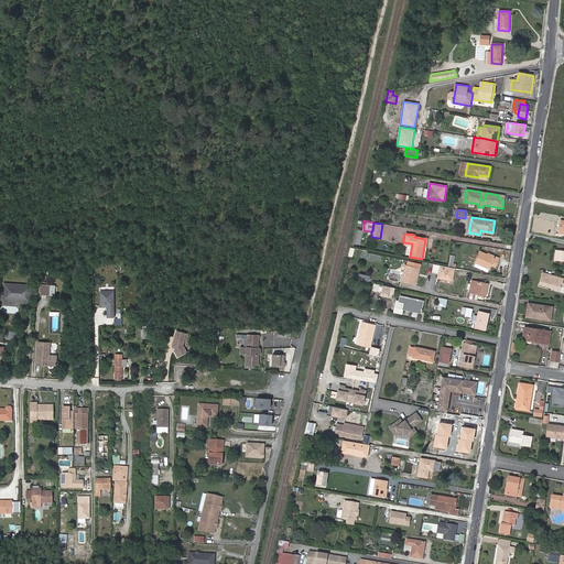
[(563,250),(555,250),(554,259),(563,260),(563,250)]
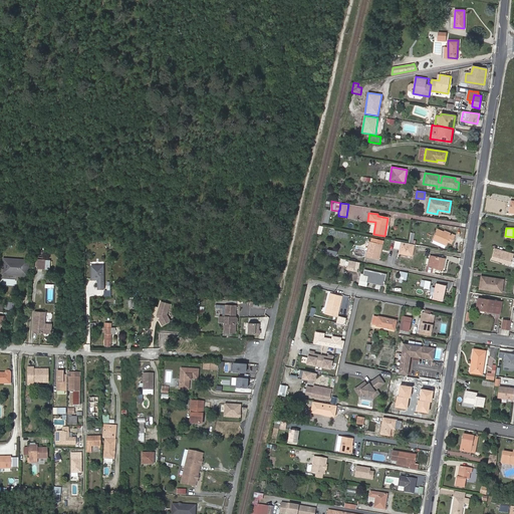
[(451,235),(444,232),(438,229),(433,239),(434,240),(433,242),(444,248),(446,245),(448,242),(452,243),(455,235),(452,234),(451,235)]
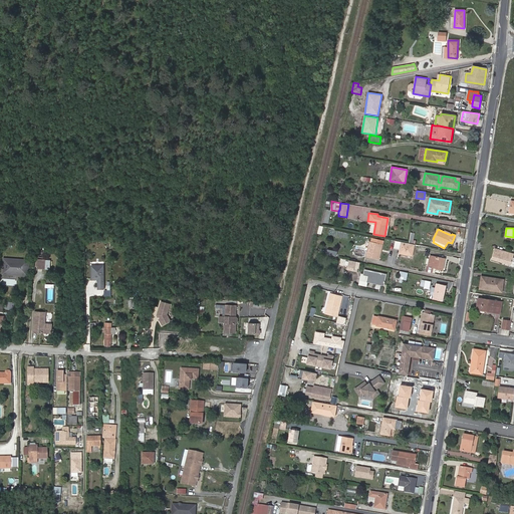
[(381,244),(371,241),(369,249),(367,248),(365,256),(378,259),(381,244)]
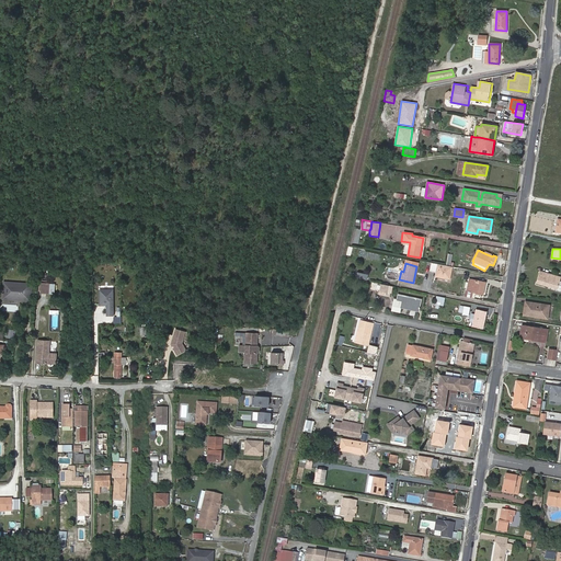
[(437,263),(436,272),(432,288),(447,292),(448,289),(439,285),(441,276),(453,278),(456,267),(437,263)]
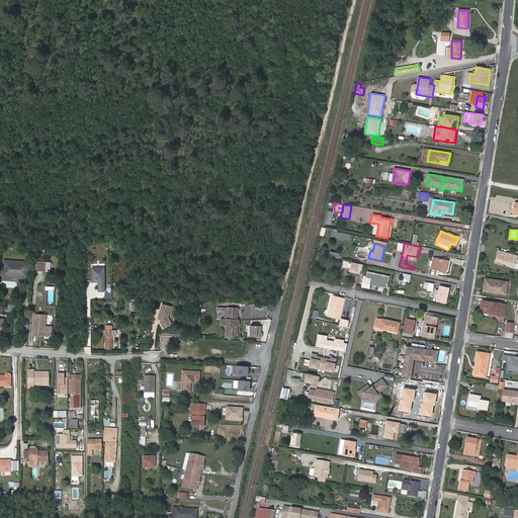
[(517,256),(499,250),(496,261),(515,267),(517,256)]
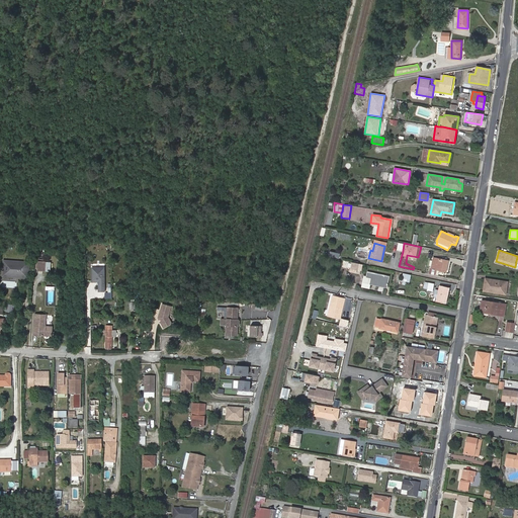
[(446,272),(448,261),(434,258),(431,273),(436,274),(437,270),(446,272)]
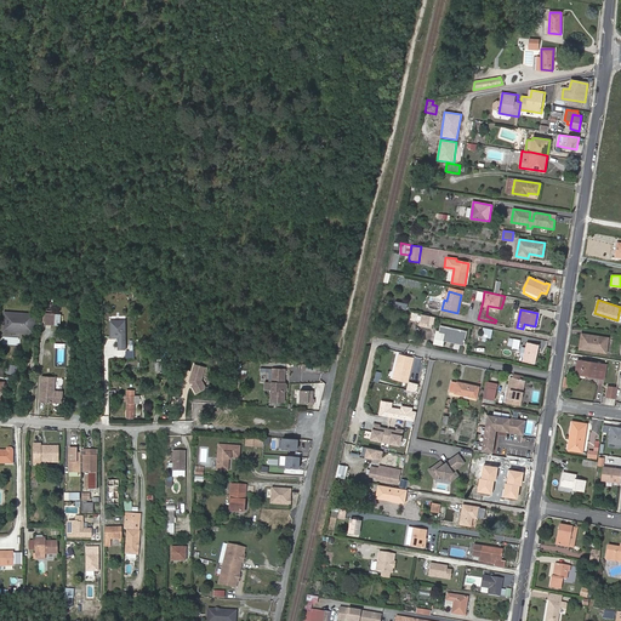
[(34,314),(9,311),(6,325),(33,329),(34,314)]
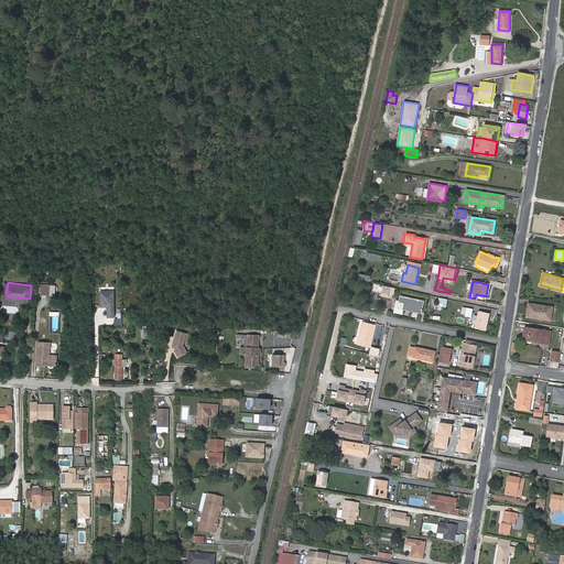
[(389,294),(390,286),(383,284),(381,292),(389,294)]
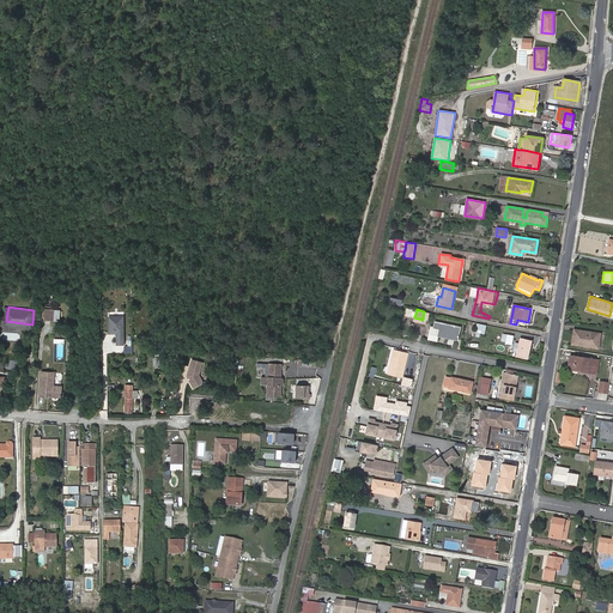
[(32,325),(6,321),(6,326),(36,329),(37,310),(34,310),(32,325)]
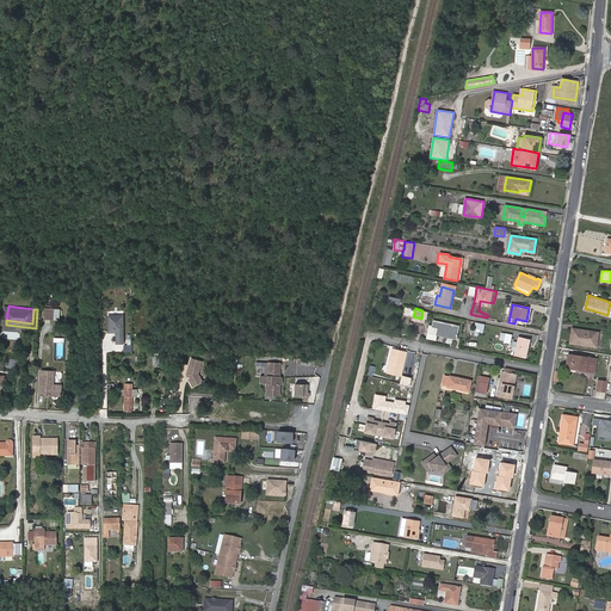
[(123,315),(109,315),(109,332),(116,332),(116,343),(123,343),(123,315)]
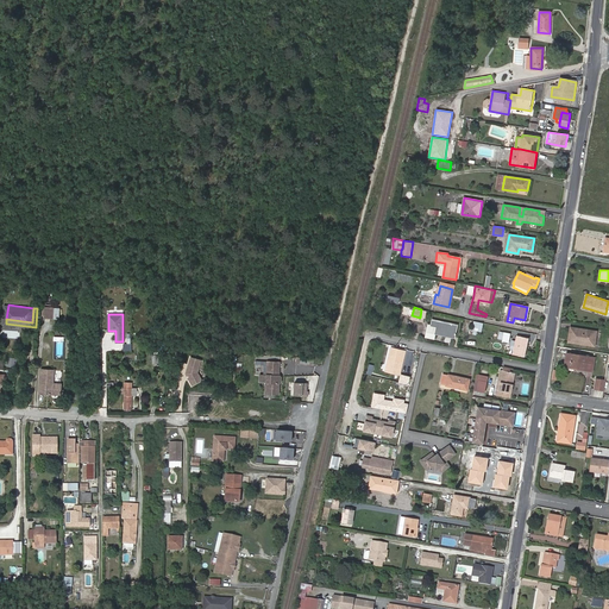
[(457,325),(433,320),(432,326),(428,325),(426,337),(434,339),(435,333),(454,338),(457,325)]
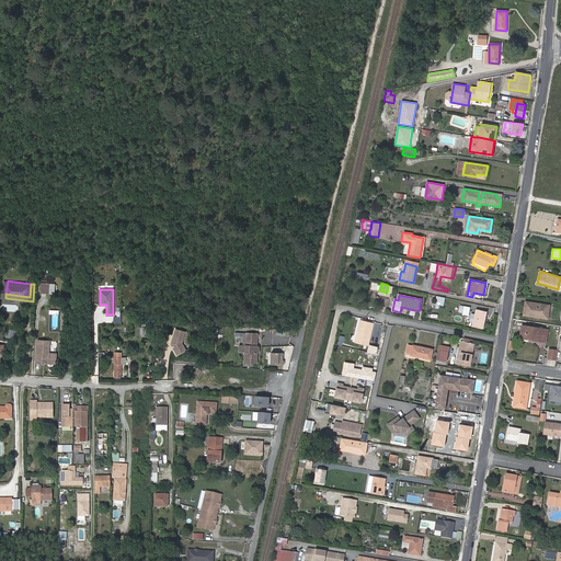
[(445,298),(436,296),(434,306),(438,307),(439,305),(443,306),(445,298)]
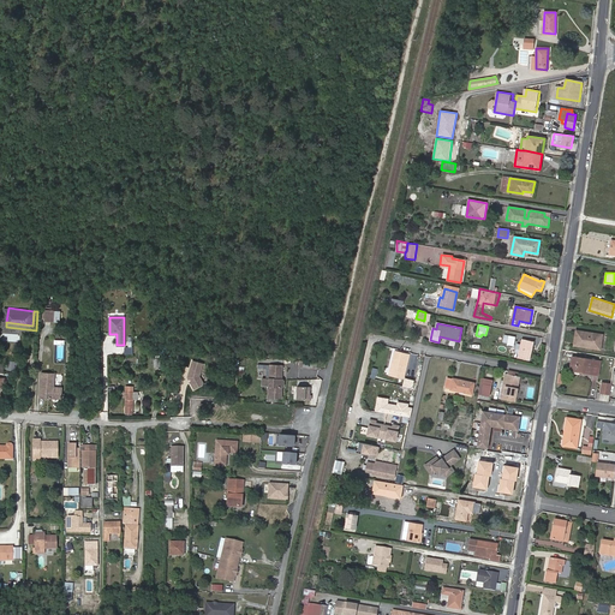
[(599,348),(602,335),(577,330),(574,345),(599,348)]
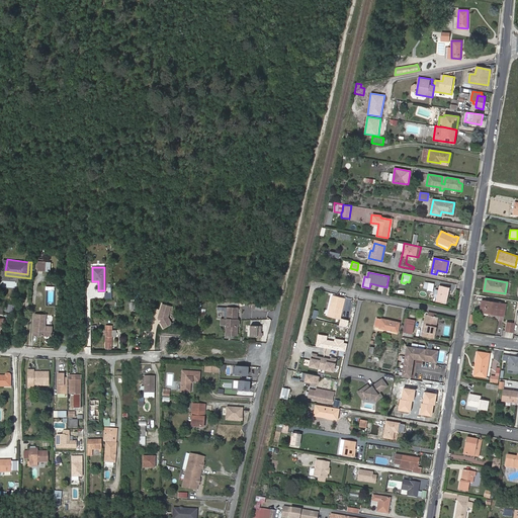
[(427,279),(425,288),(433,290),(434,280),(427,279)]
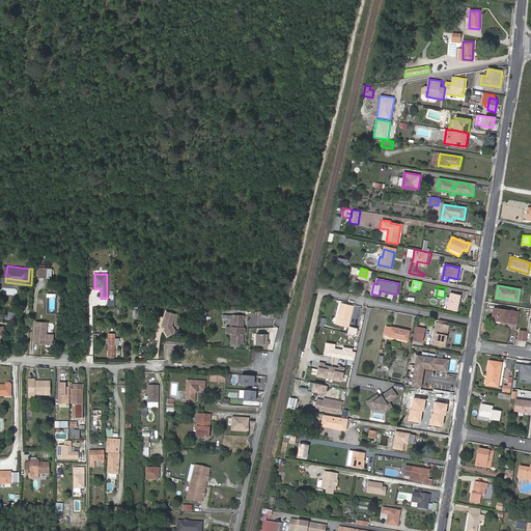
[(459,296),(451,294),(447,309),(456,310),(459,296)]
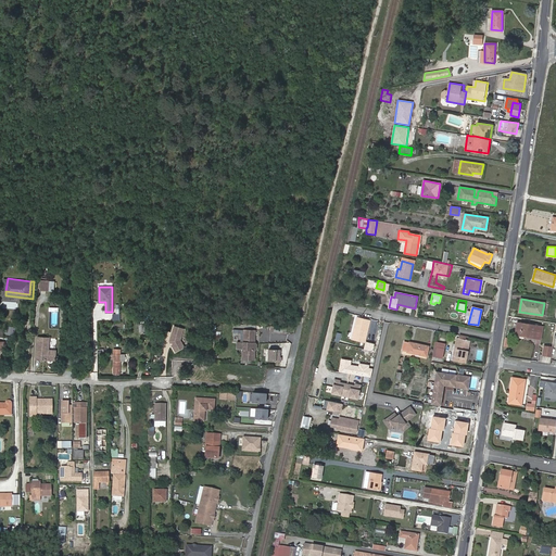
[(369,320),(357,318),(353,335),(366,338),(369,320)]
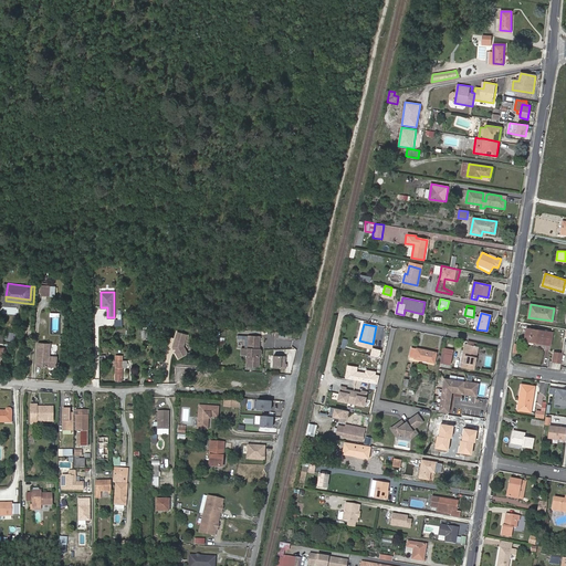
[(526,328),(524,341),(551,345),(552,333),(526,328)]
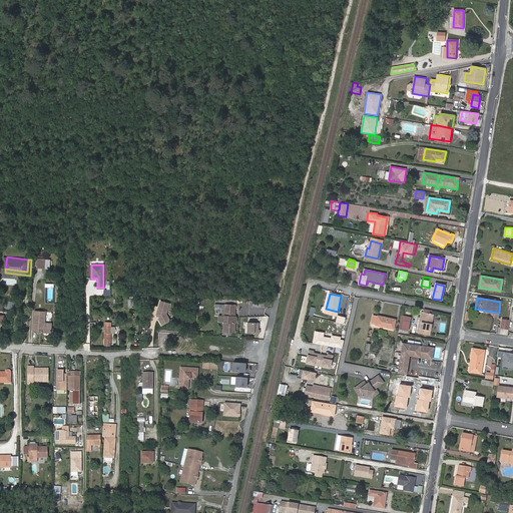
[(169,304),(161,302),(157,314),(158,315),(159,316),(158,319),(162,325),(170,321),(166,314),(169,304)]
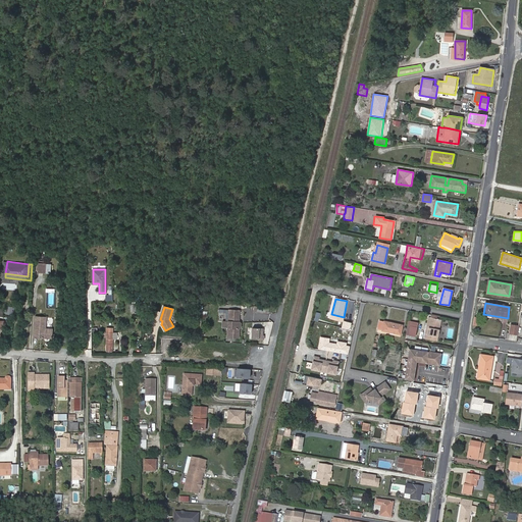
[(241,314),(229,313),(229,327),(228,335),(240,336),(241,327),(242,326),(243,321),(241,320),(241,314)]
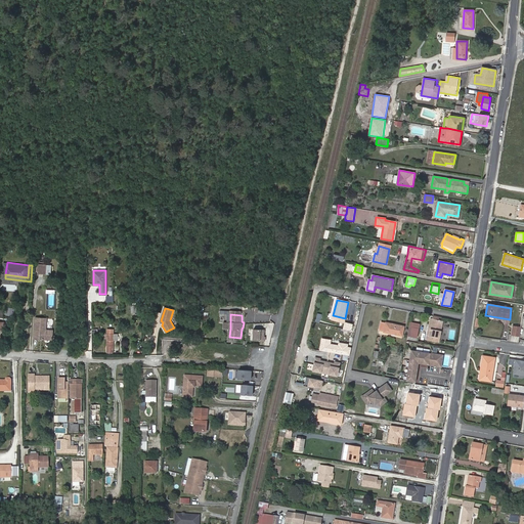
[(433,319),(429,340),(438,342),(442,321),(440,320),(441,318),(433,316),(433,319)]
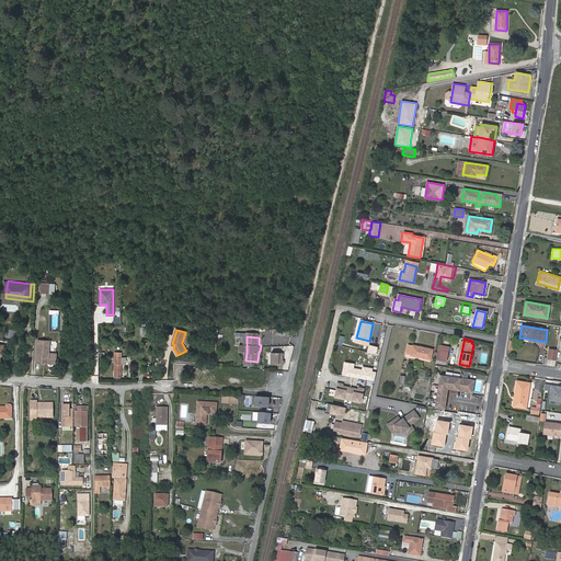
[(47,363),(47,364),(57,365),(58,355),(52,354),(52,342),(39,341),(38,364),(44,364),(45,363),(47,363)]
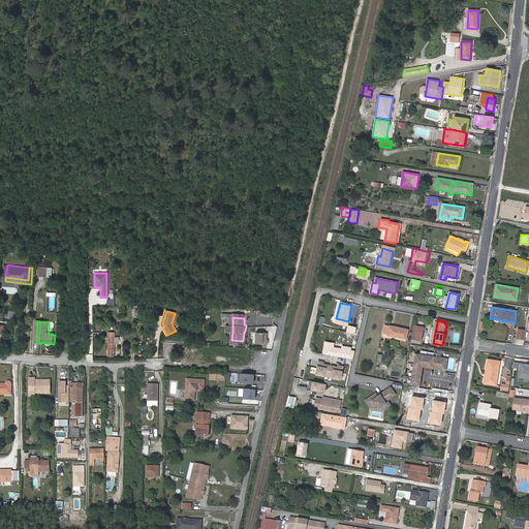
[(385,324),(383,334),(406,339),(408,330),(385,324)]
